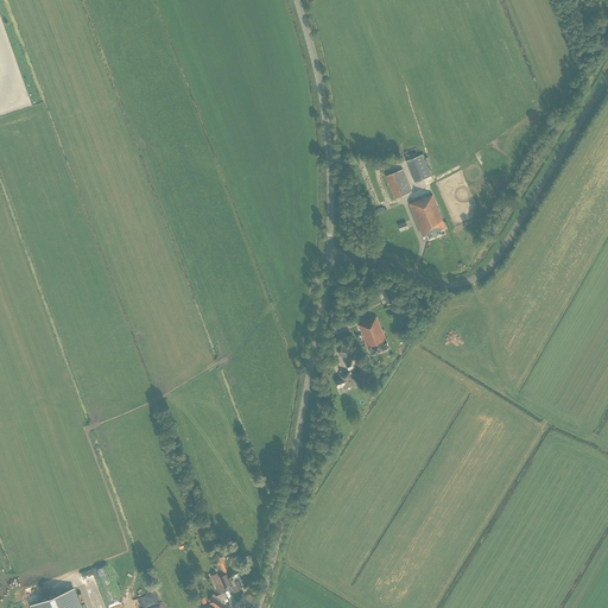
[(413,178),(430,172),(420,150),(405,156),(413,178)]
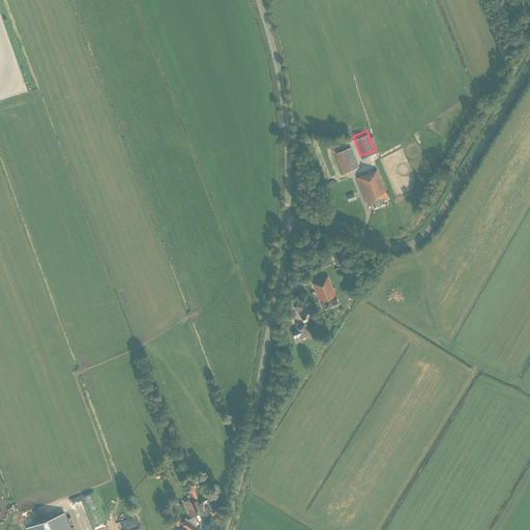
[(344,173),(359,167),(351,147),(336,153),(344,173)]
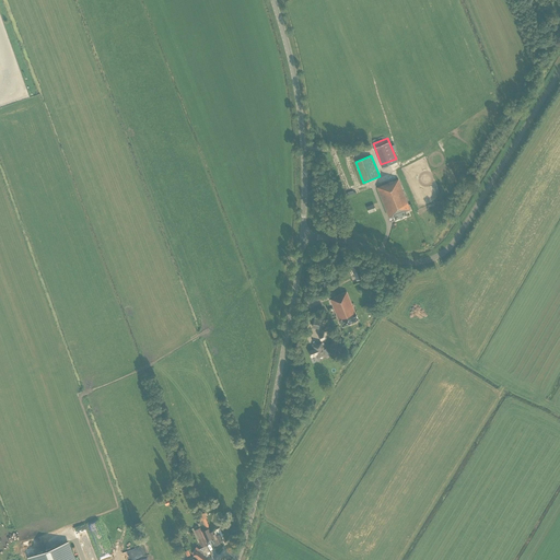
[(406,211),(410,209),(398,179),(377,187),(389,218),(394,216),(395,220),(407,214),(406,211)]
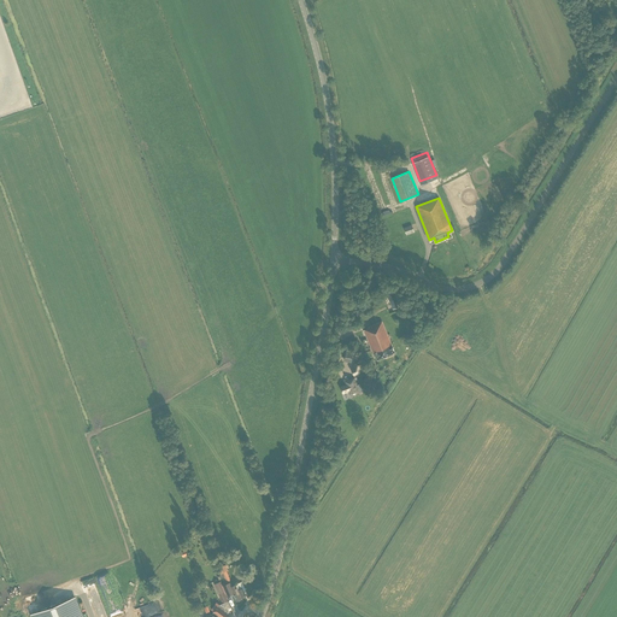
[(406,235),(415,233),(411,224),(404,228),(406,235)]
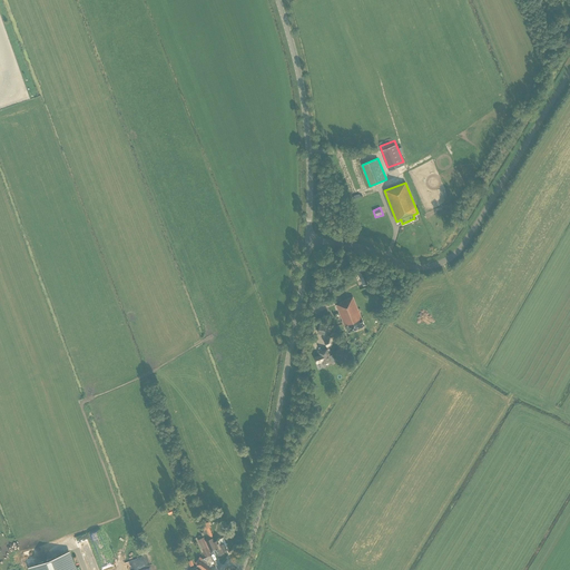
[(356,271),(363,286),(370,283),(363,267),(356,271)]
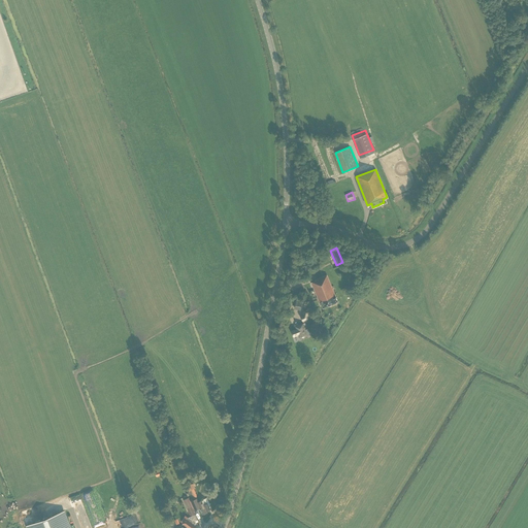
[(323,307),(337,302),(327,275),(316,279),(316,281),(311,283),(320,303),(321,302),(323,307)]
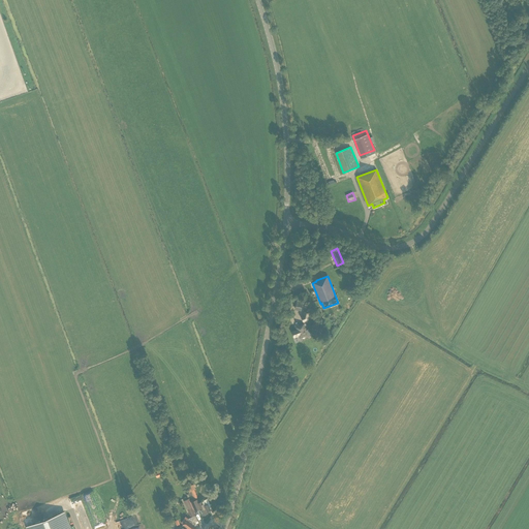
[(294,310),(302,311),(304,301),(297,300),(294,310)]
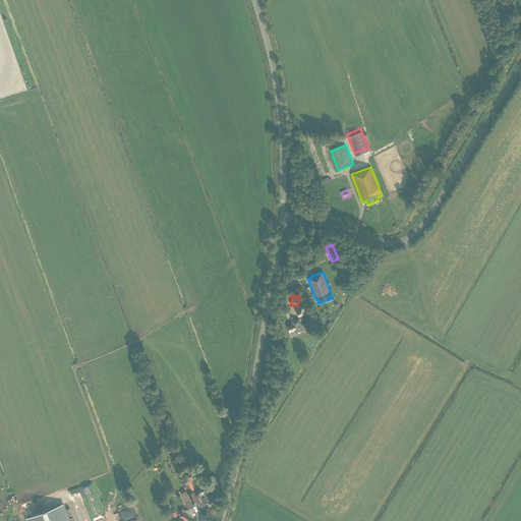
[(296,333),(302,331),(300,326),(301,326),(299,320),(292,322),(293,325),(288,327),(289,332),(295,330),(296,333)]
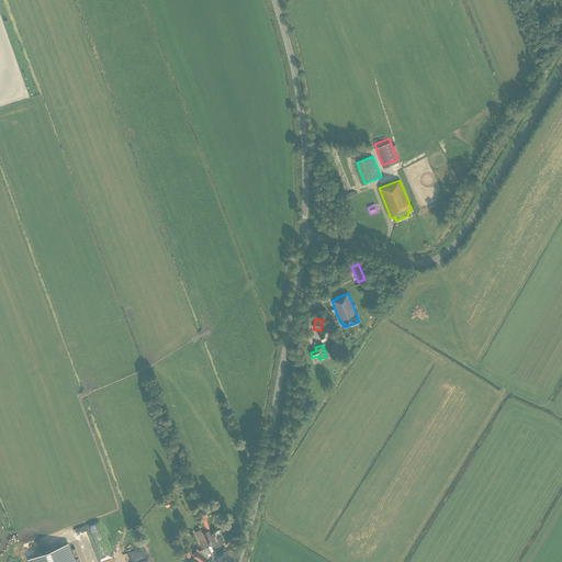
[(203,523),(201,524),(204,531),(210,529),(205,519),(203,521),(203,523)]
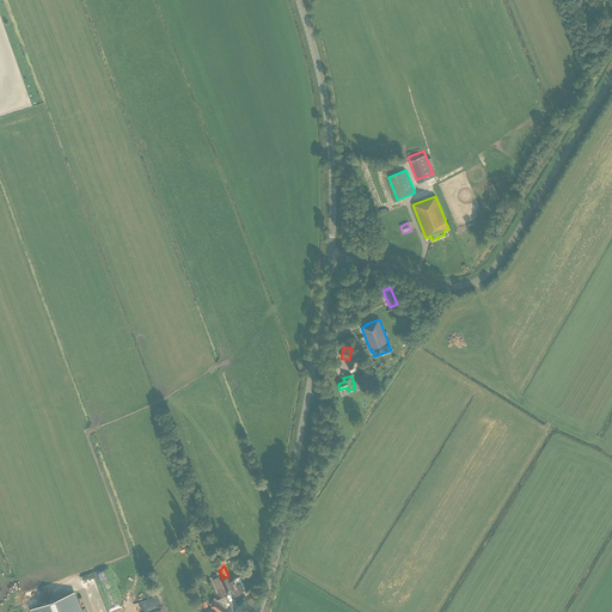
[(213,579),(220,598),(226,595),(218,576),(213,579)]
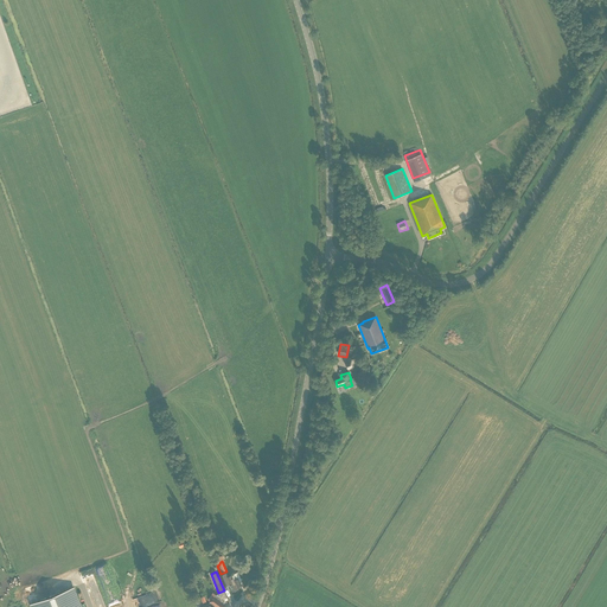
[(234,580),(232,575),(228,576),(227,573),(219,576),(223,586),(229,583),(232,592),(238,589),(237,588),(242,586),(238,579),(234,580)]
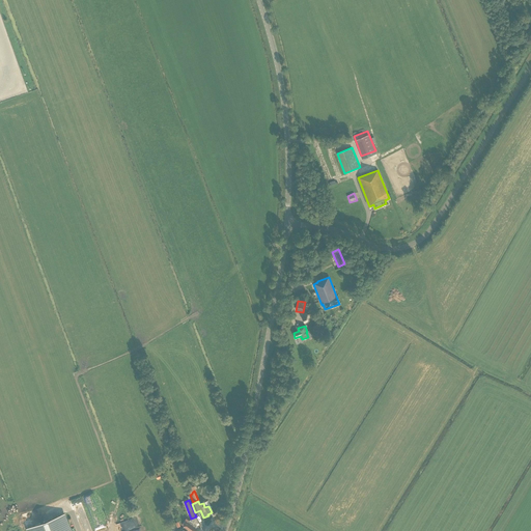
[(27,529),(27,530),(70,530),(63,514),(27,529)]
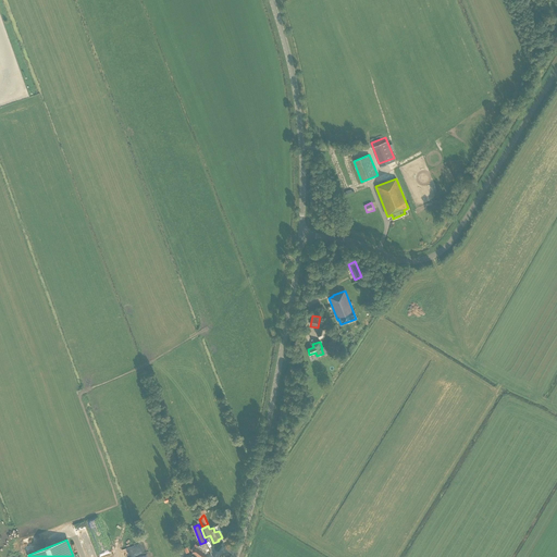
[(206,556),(207,556),(203,554),(206,552),(197,545),(193,553),(198,556),(206,556)]
